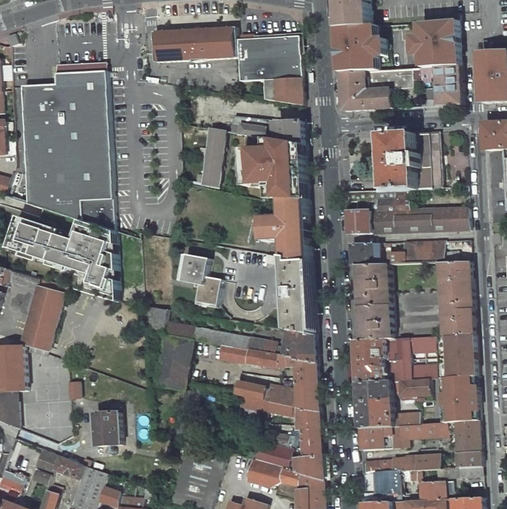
[(370,24),(368,0),(336,0),(338,26),(370,24)]
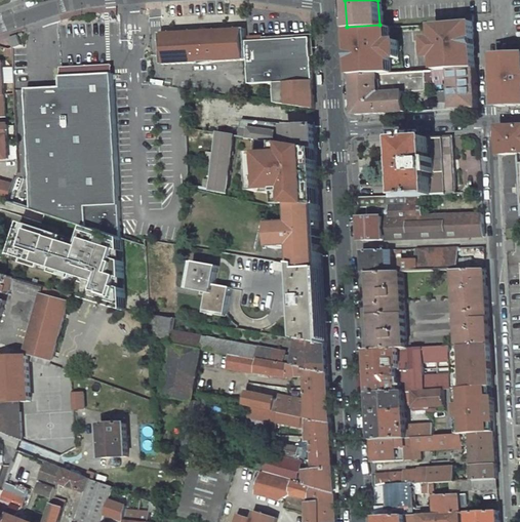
[(239,26),(155,32),(156,64),(193,61),(195,63),(210,59),(241,57),(240,39),(239,26)]
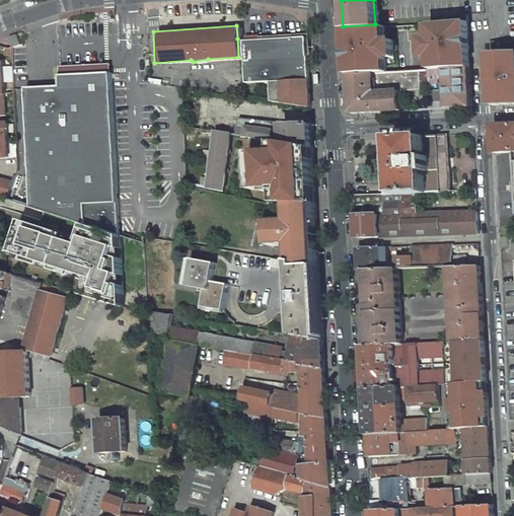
[(12,33),(4,37),(7,46),(15,43),(12,33)]
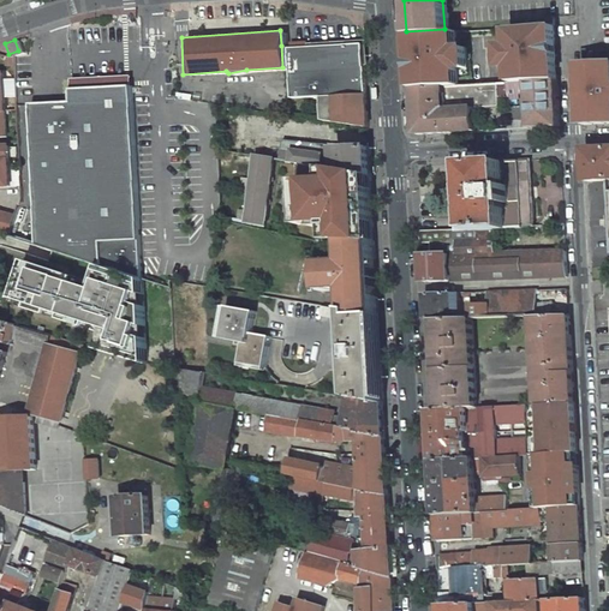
[(358,41),(281,46),(282,67),(284,73),(285,95),(315,93),(360,90),(358,41)]
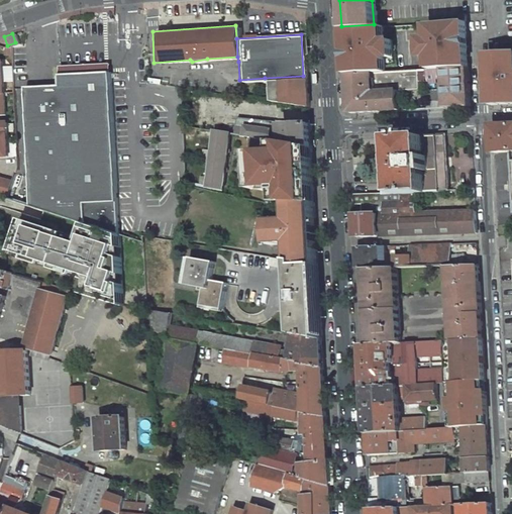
[(511,48),(484,52),(486,102),(511,100),(511,48)]
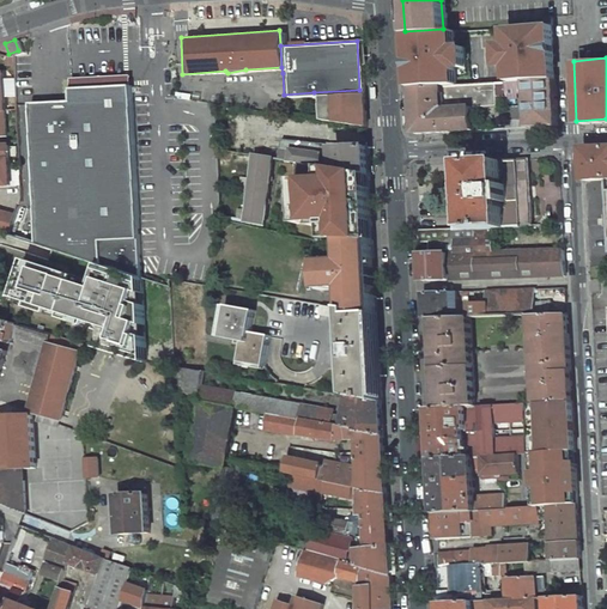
[(65,86),(126,83),(125,73),(65,77),(65,86)]
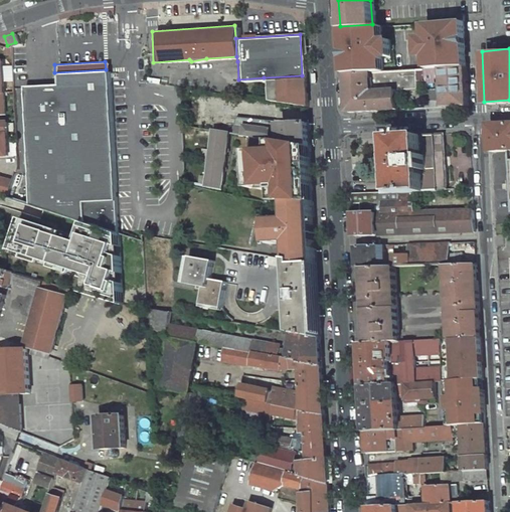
[(462,64),(365,70),(366,90),(391,88),(391,91),(413,90),(413,80),(430,80),(430,75),(439,74),(440,97),(440,104),(465,102),(462,64)]
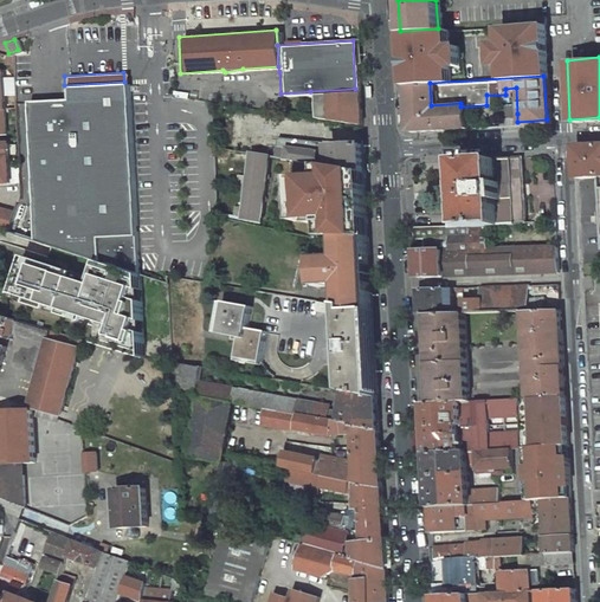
[(64,97),(25,99),(32,239),(135,272),(128,156),(124,82),(64,85),(64,97)]
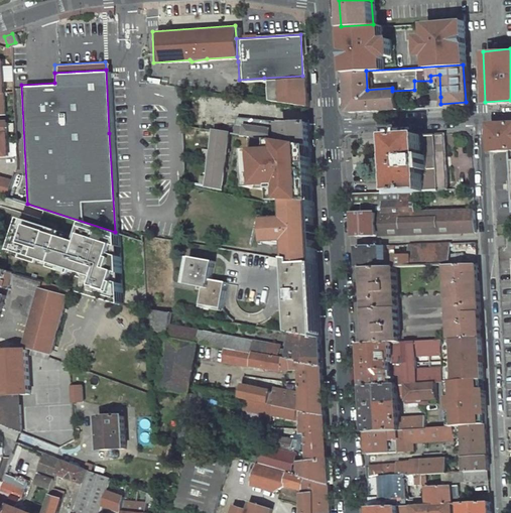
[(368,109),(367,90),(366,71),(344,72),(346,110),(368,109)]
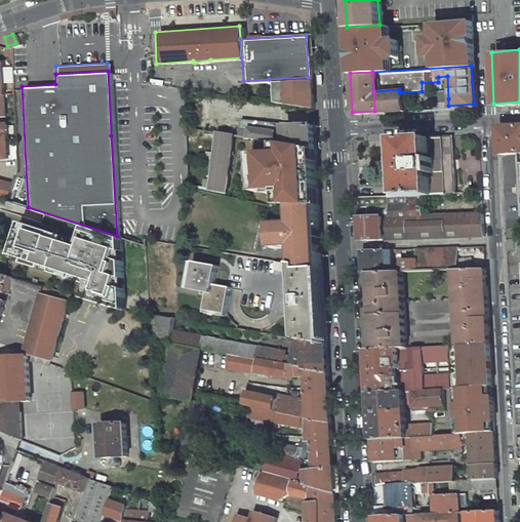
[(308,77),(269,79),(271,101),(310,107),(308,77)]
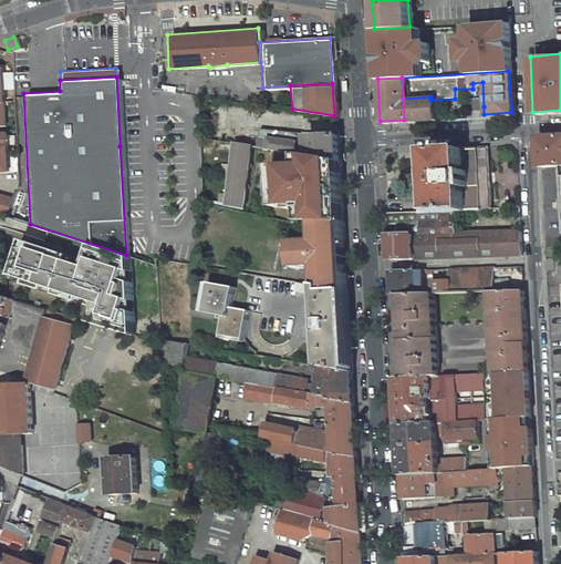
[(404,120),(432,118),(430,100),(430,96),(403,99),(404,120)]
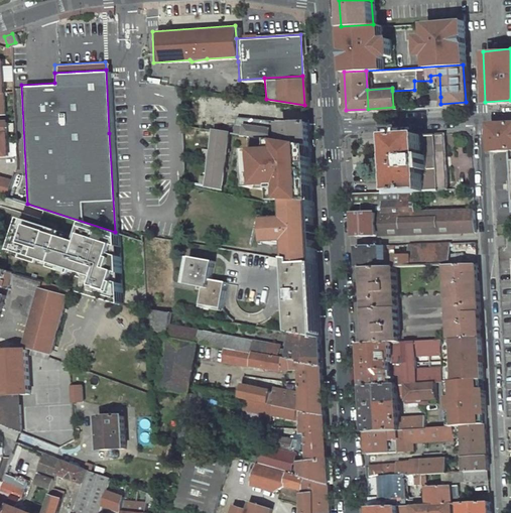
[(510,120),(486,122),(488,150),(507,149),(510,148),(510,120)]
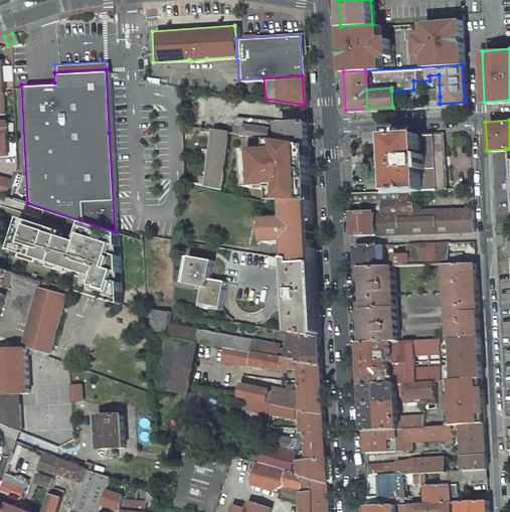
[(242,135),(306,144),(305,121),(277,123),(272,123),(272,128),(230,123),(229,133),(242,135)]
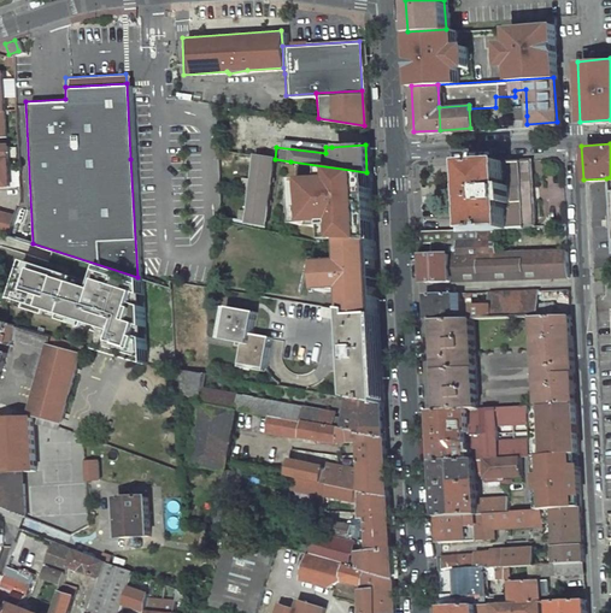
[(259,224),(268,155),(251,153),(244,207),(240,206),(240,213),(242,213),(241,220),(259,224)]
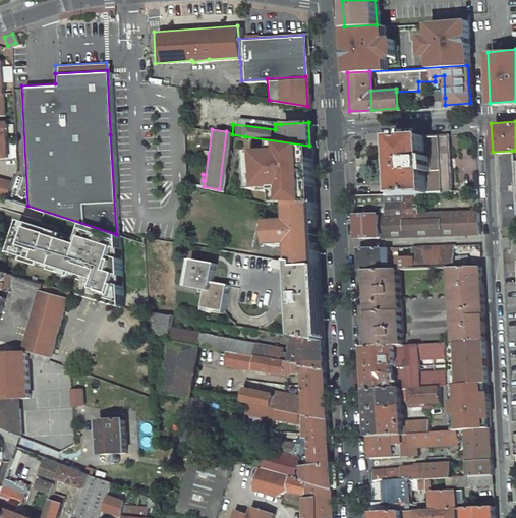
[(414,191),(448,190),(444,133),(390,136),(392,164),(393,191),(414,191)]
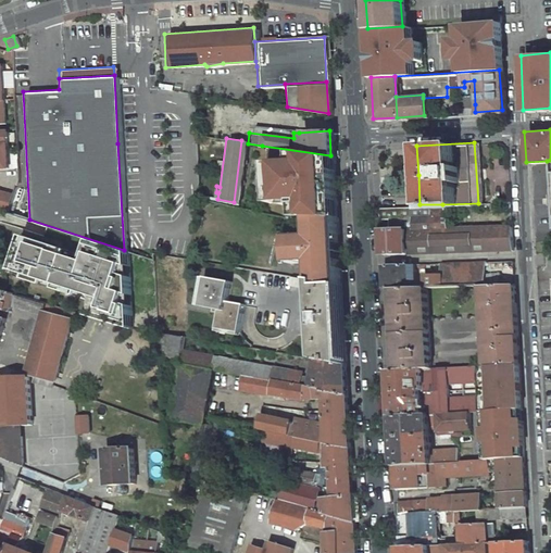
[(334,215),(330,155),(262,146),(264,201),(283,200),(284,203),(293,203),(295,215),(305,215),(334,215)]
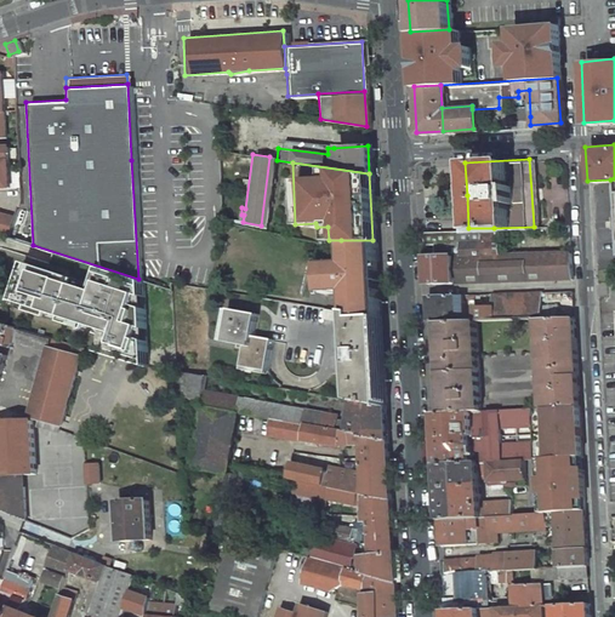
[(0,234),(5,235),(11,218),(0,215),(0,234)]
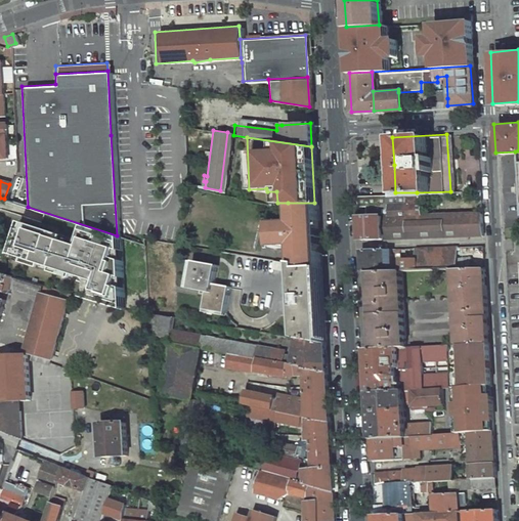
[(395,192),(354,194),(355,205),(362,205),(362,215),(355,215),(356,239),(479,234),(477,211),(418,213),(417,192),(395,192)]
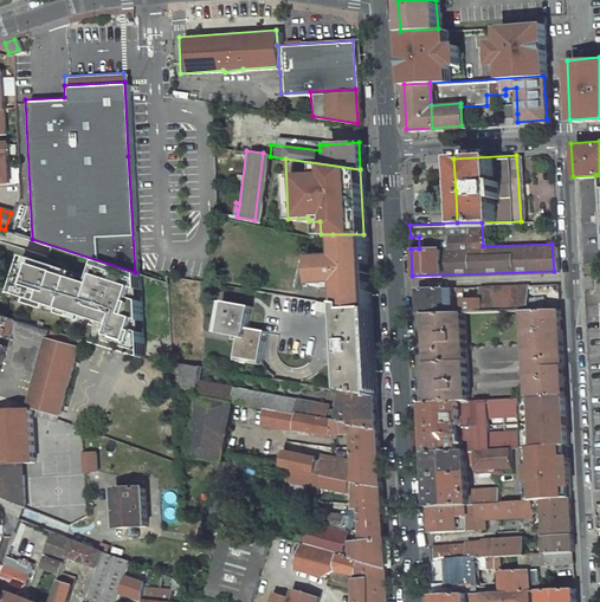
[(357,290),(355,252),(365,252),(363,234),(333,234),(334,257),(326,257),(326,253),(310,254),(313,284),(335,283),(336,302),(344,303),(344,309),(368,306),(367,289),(357,290)]
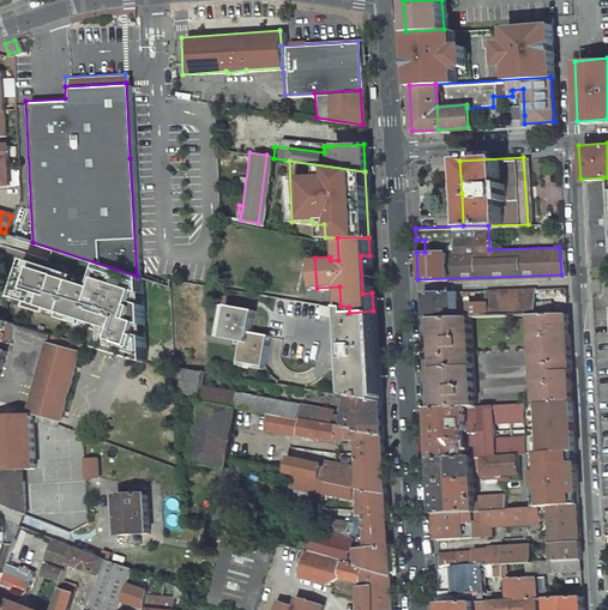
[(28,255),(13,299),(35,306),(47,306),(84,318),(95,318),(97,318),(97,345),(133,357),(144,357),(144,331),(137,328),(143,312),(142,299),(133,296),(140,277),(118,270),(96,263),(91,279),(65,271),(65,265),(64,265),(32,255),(28,255)]
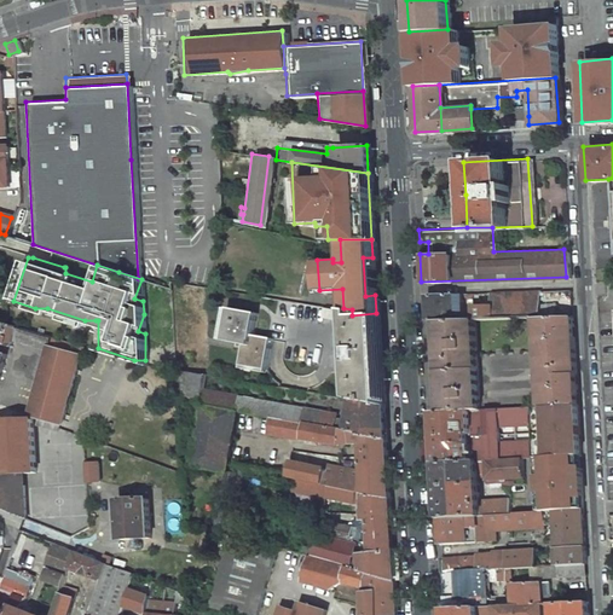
[(487,291),(489,303),(469,305),(470,318),(521,315),(520,290),(487,291)]
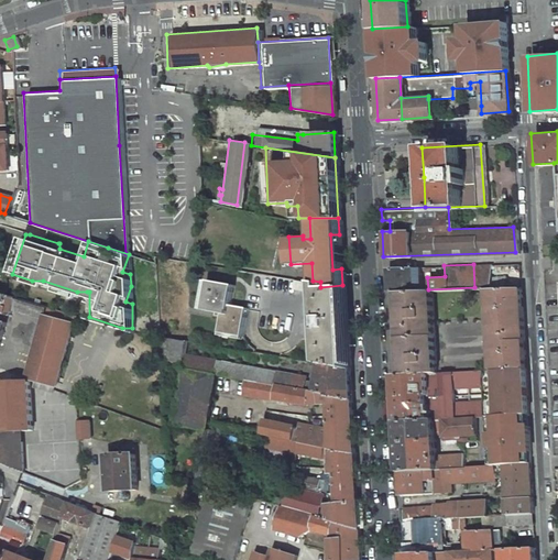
[(484,286),(490,286),(489,264),(473,264),(474,287),(484,286)]
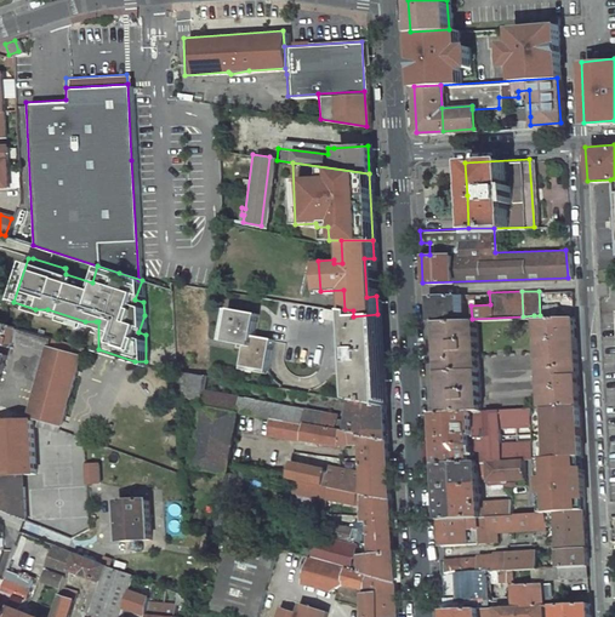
[(453,319),(451,298),(470,297),(470,292),(423,295),(425,320),(433,320),(453,319)]
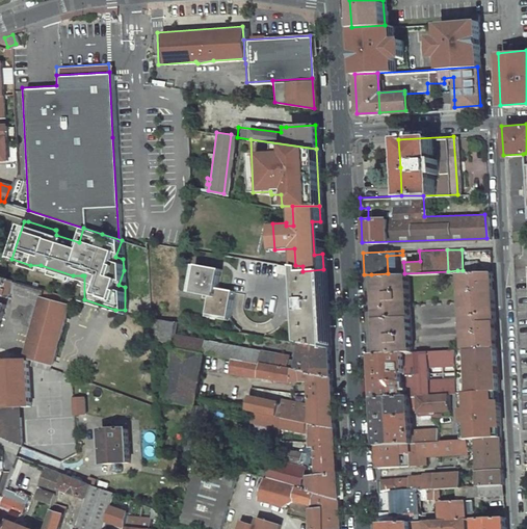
[(327,346),(323,269),(302,271),(302,266),(295,265),(277,262),(275,271),(293,273),(297,272),(301,342),(327,346)]
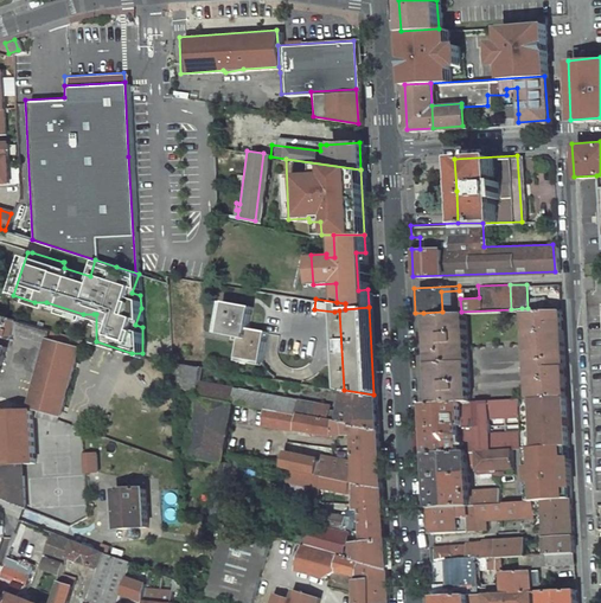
[(244,326),(248,305),(219,300),(215,332),(236,335),(232,355),(257,359),(262,329),(244,326)]
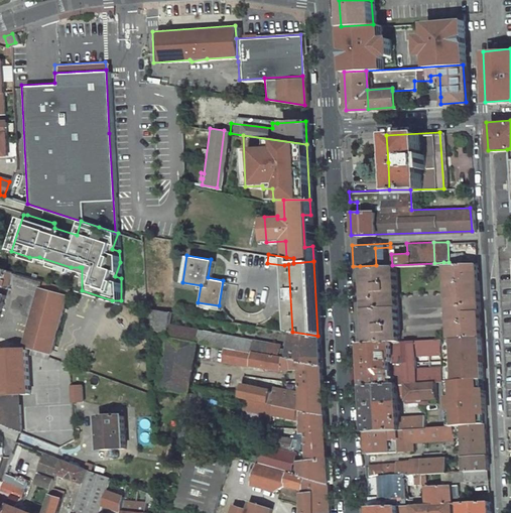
[(449,262),(443,262),(444,291),(446,339),(478,337),(474,261),(449,262)]
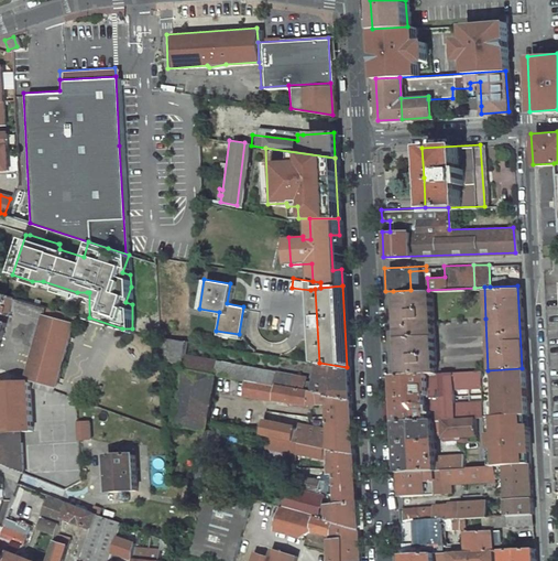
[(433,374),(429,321),(428,290),(411,290),(393,291),(394,309),(397,374),(405,374),(405,375),(433,374)]
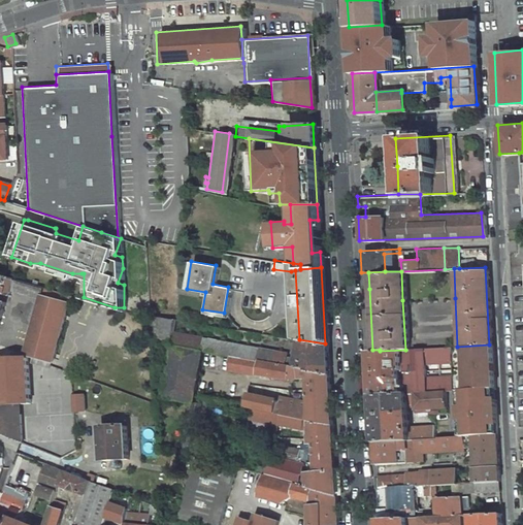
[(0,293),(5,294),(7,287),(10,276),(0,273),(0,293)]
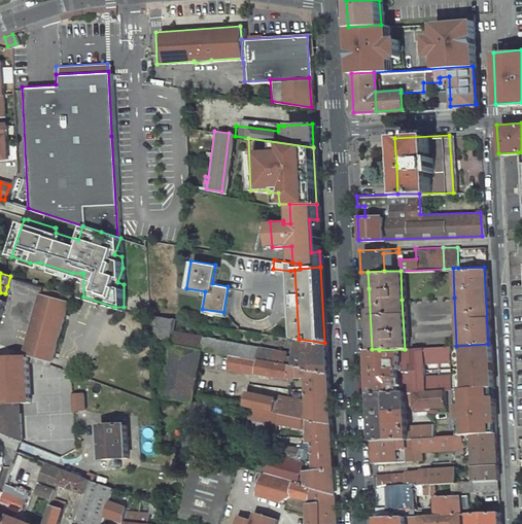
[(40,284),(10,276),(7,286),(37,294),(37,293),(40,284)]
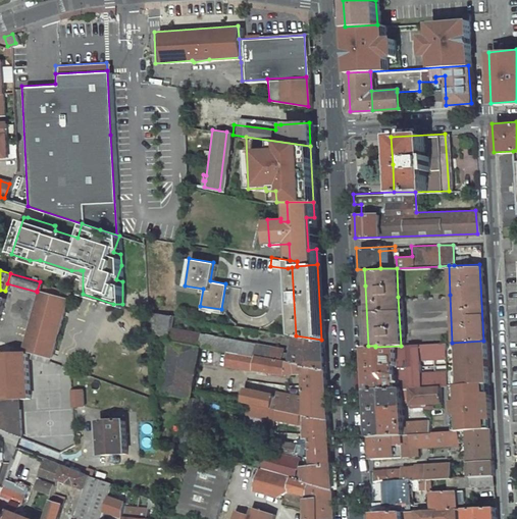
[(37,291),(64,298),(66,290),(40,281),(37,291)]
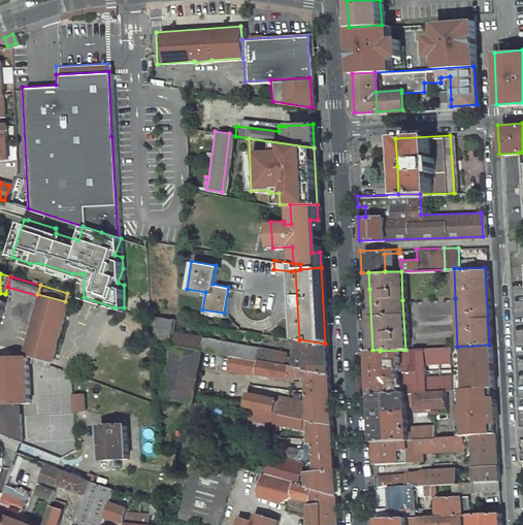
[(48,360),(65,301),(37,294),(37,295),(21,353),(29,355),(47,360),(48,360)]
